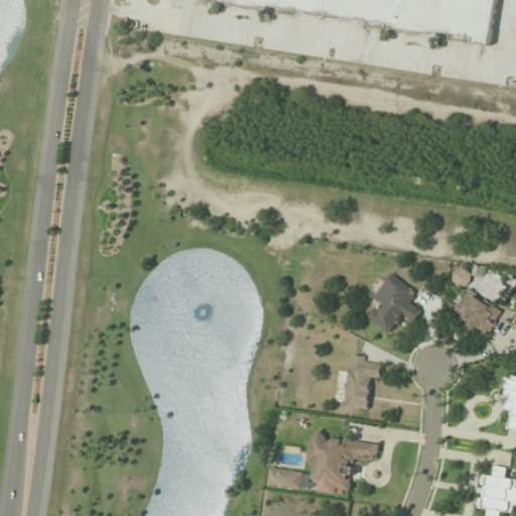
[(185,0),(472,33),(471,43),(492,45),(497,0),(185,0)]
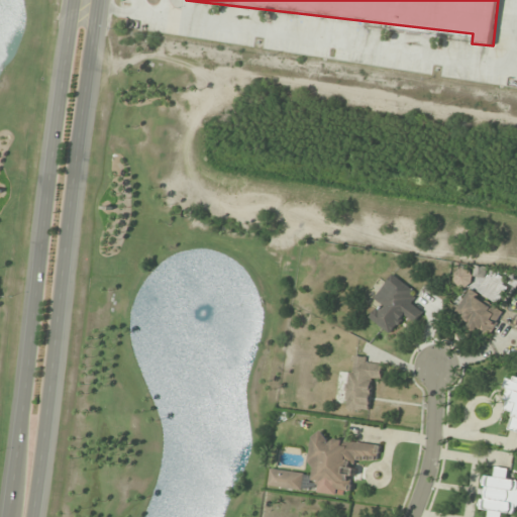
[(462,289),(473,278),(462,268),(452,279),(462,289)]
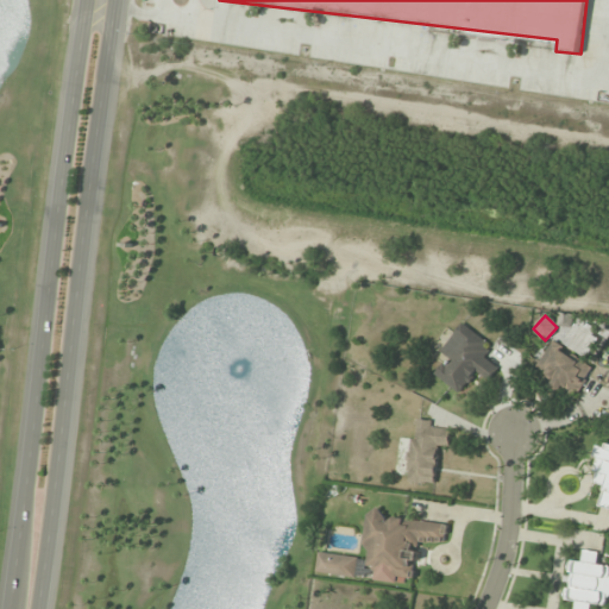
[(441,351),(450,357),(437,376),(463,395),(477,374),(489,381),(498,366),(484,356),(491,345),(460,324),(441,351)]
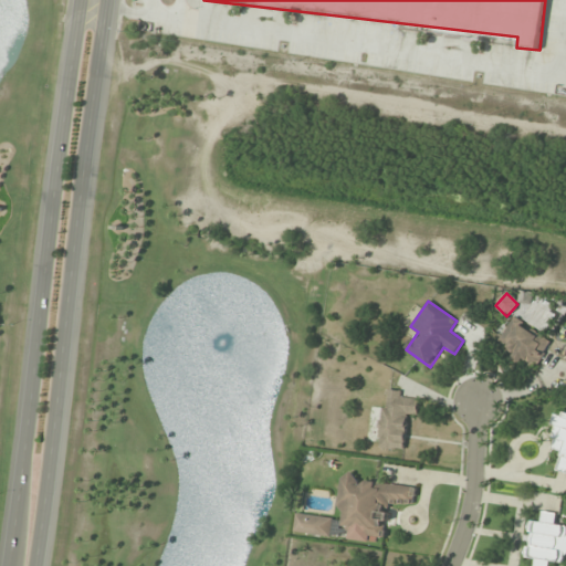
[(534,370),(552,341),(513,318),(500,342),(511,347),(506,355),(534,370)]
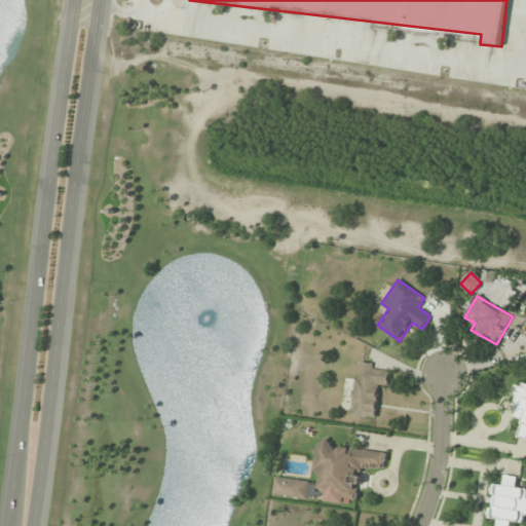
[(376,418),(377,385),(388,386),(389,366),(355,364),(352,417),(376,418)]
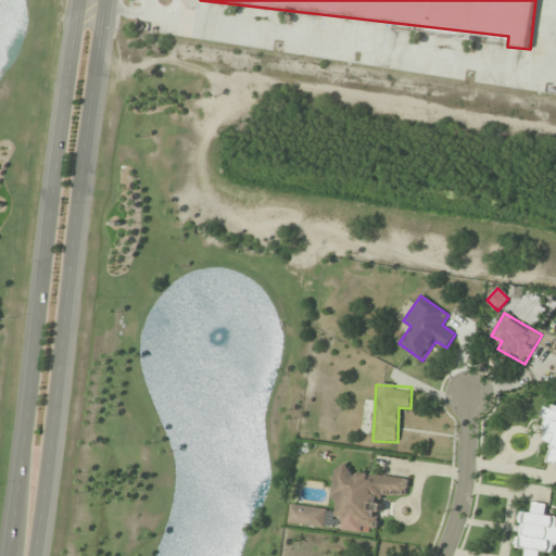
[(555,465),(555,405),(551,404),(541,441),(553,443),(547,463),(555,465)]
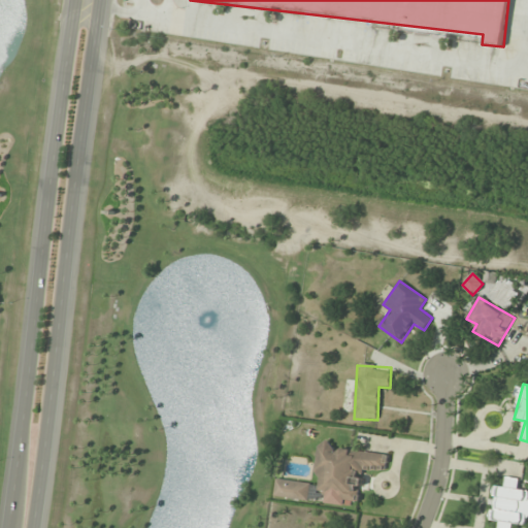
[(274,496),(359,506),(363,469),(386,472),(388,453),(320,446),(316,484),(276,480),(274,496)]
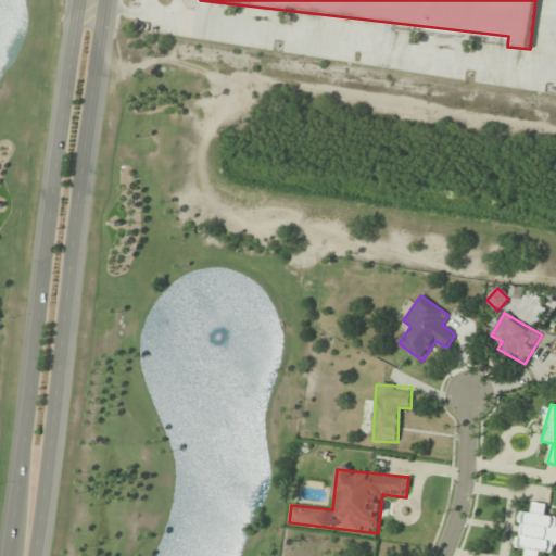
[(517,548),(526,548),(525,555),(539,555),(540,552),(555,553),(555,517),(547,516),(548,504),(532,503),(532,513),(519,512),(517,548)]
